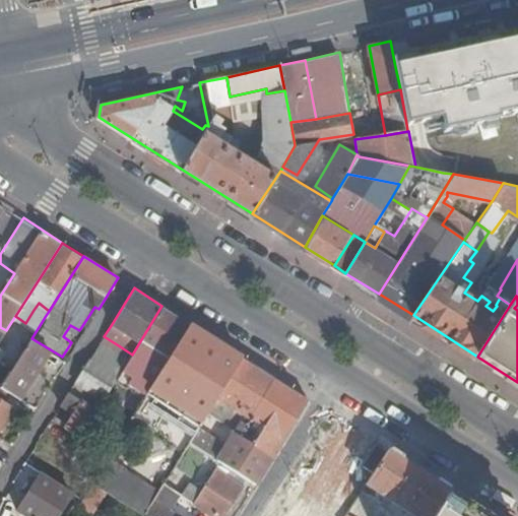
[(45,317),(49,311),(39,303),(34,310),(45,317)]
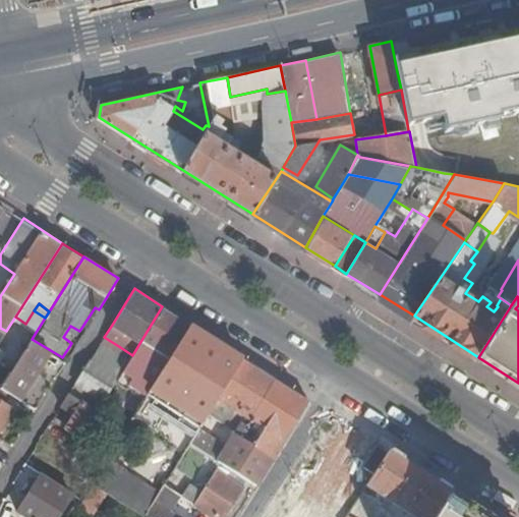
[(190,325),(162,306),(141,340),(150,345),(145,352),(159,362),(165,354),(169,358),(190,325)]
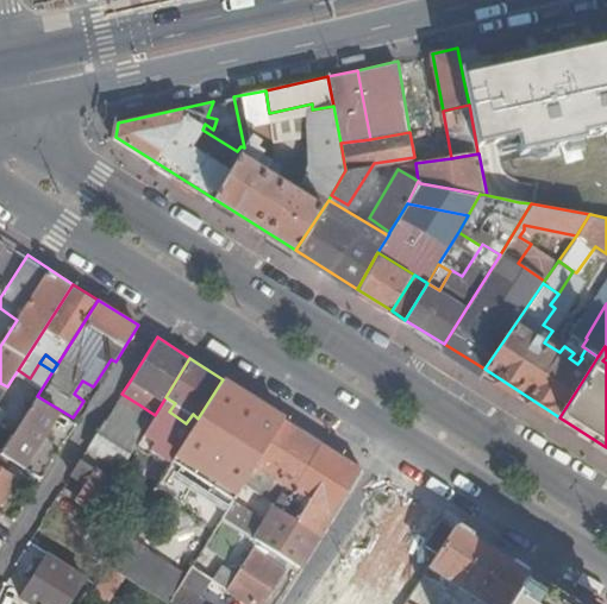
[(30,378),(18,370),(11,381),(24,389),(30,378)]
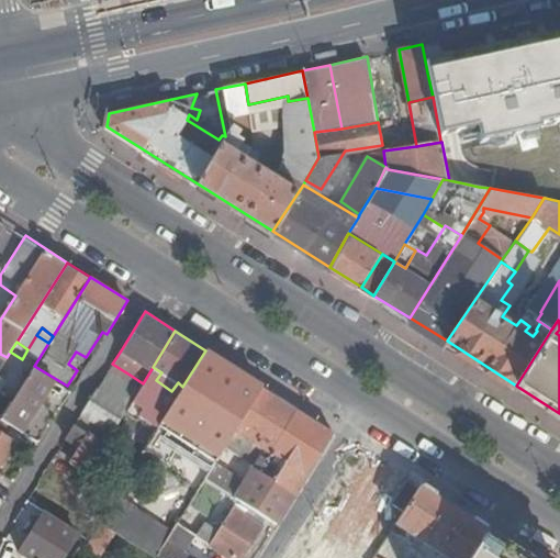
[(234,427),(260,384),(256,381),(253,380),(252,379),(247,376),(241,372),(231,366),(221,360),(214,356),(205,350),(182,387),(176,398),(183,403),(166,430),(176,436),(203,453),(214,459),(224,443),(234,427)]
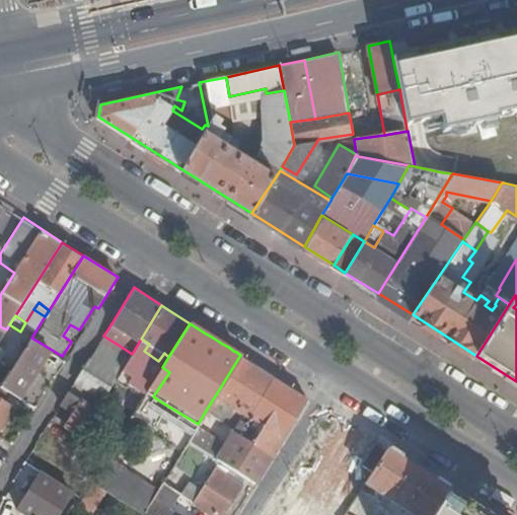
[(31,338),(2,384),(26,400),(37,407),(66,359),(62,356),(31,338)]
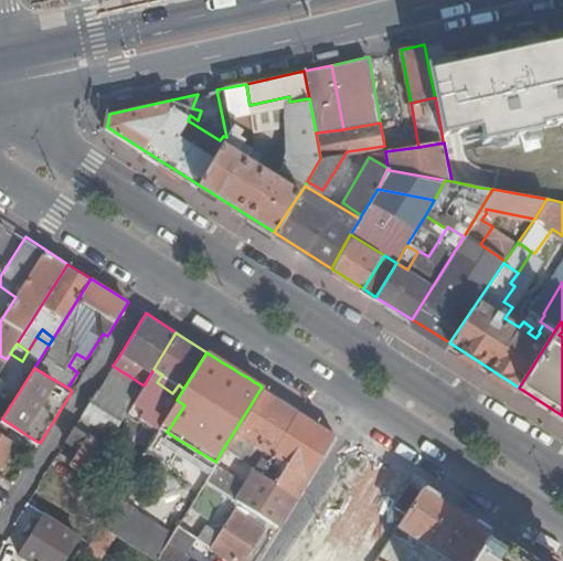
[(140,389),(110,369),(85,411),(115,431),(129,409),(134,401),(140,389)]
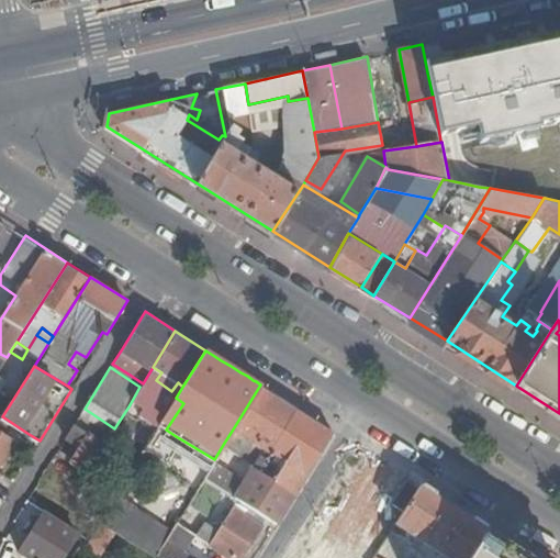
[(153,367),(143,383),(140,387),(133,399),(144,406),(141,413),(158,424),(176,398),(182,387),(178,382),(171,391),(156,380),(161,372),(153,367)]
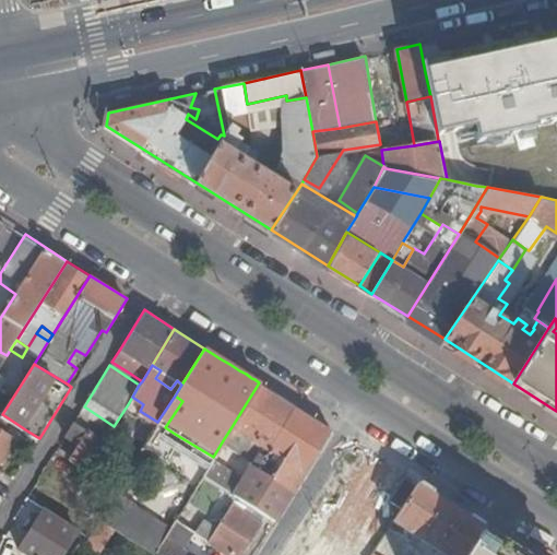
[(331,428),(259,382),(233,425),(262,444),(305,470),(331,428)]
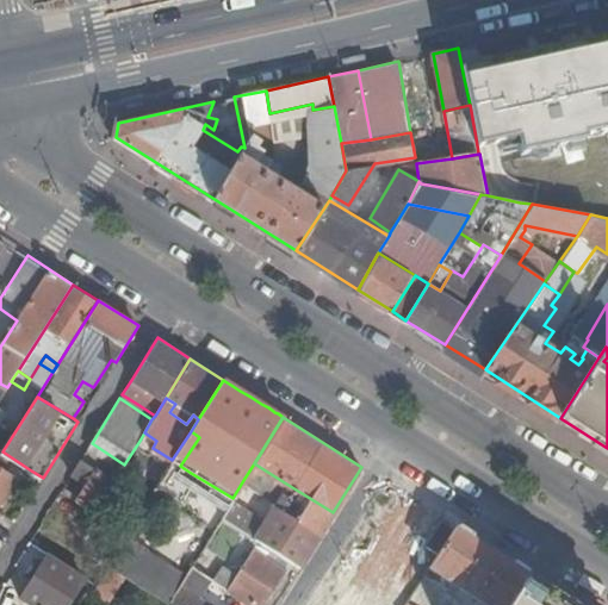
[(156,441),(144,432),(140,441),(153,448),(156,441)]
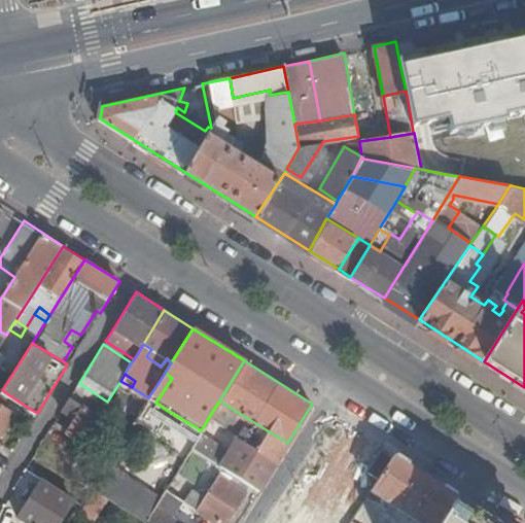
[(71,395),(100,414),(107,402),(79,383),(71,395)]
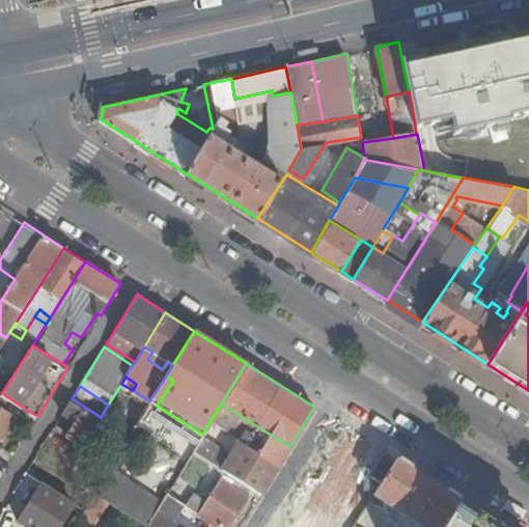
[(0,391),(0,409),(12,417),(19,421),(27,410),(2,393),(0,391)]
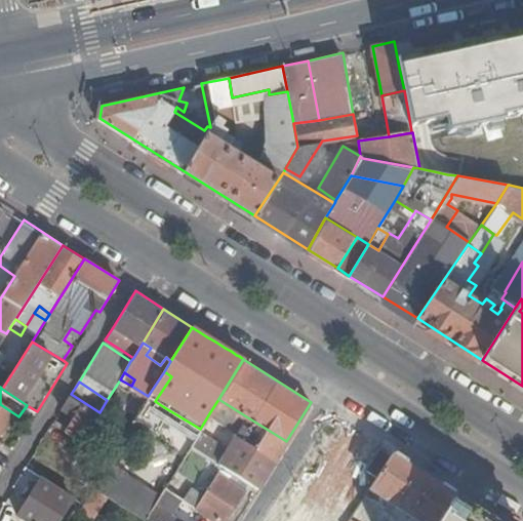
[(99,412),(71,394),(64,405),(77,412),(66,430),(82,439),(99,412)]
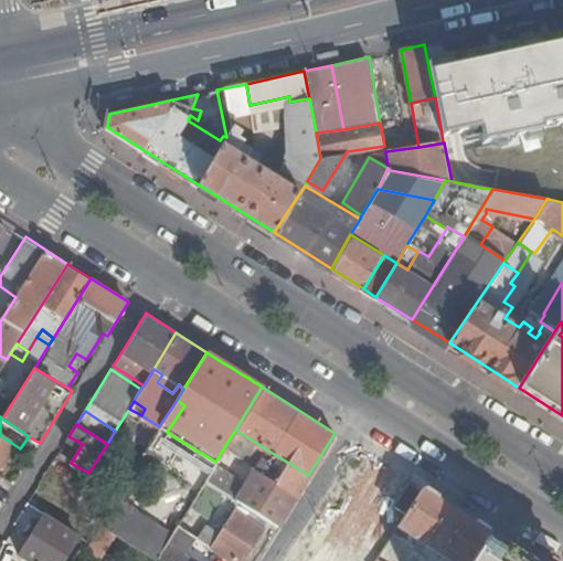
[(169,451),(177,438),(167,432),(159,426),(147,446),(157,453),(162,446),(169,451)]
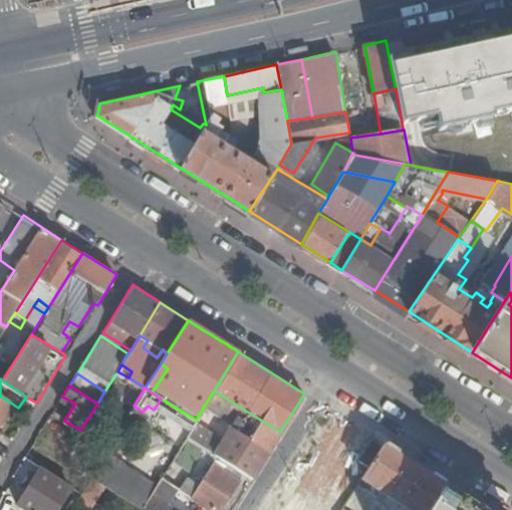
[(241,408),(214,391),(205,405),(232,422),(241,408)]
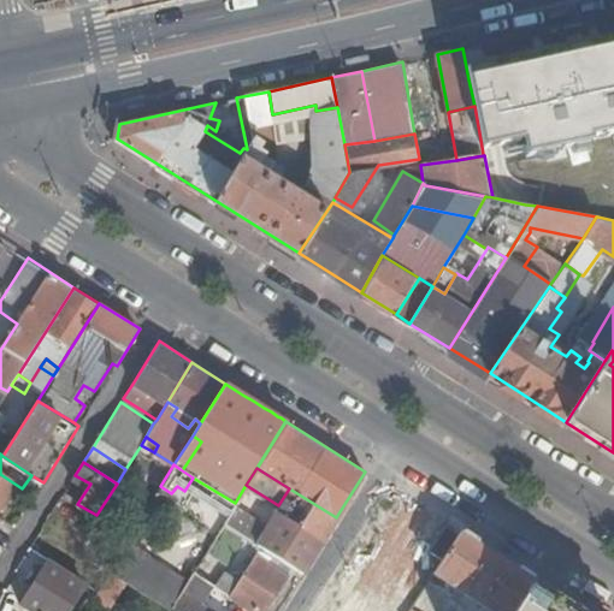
[(0,506),(15,484),(0,474),(0,506)]
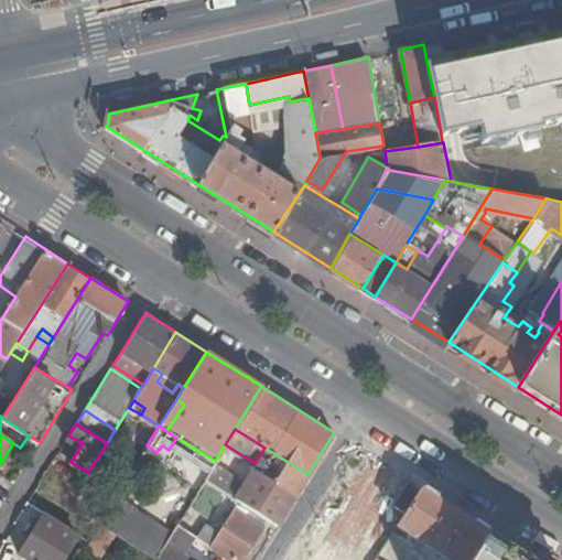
[(298,490),(307,474),(265,448),(255,463),(298,490)]
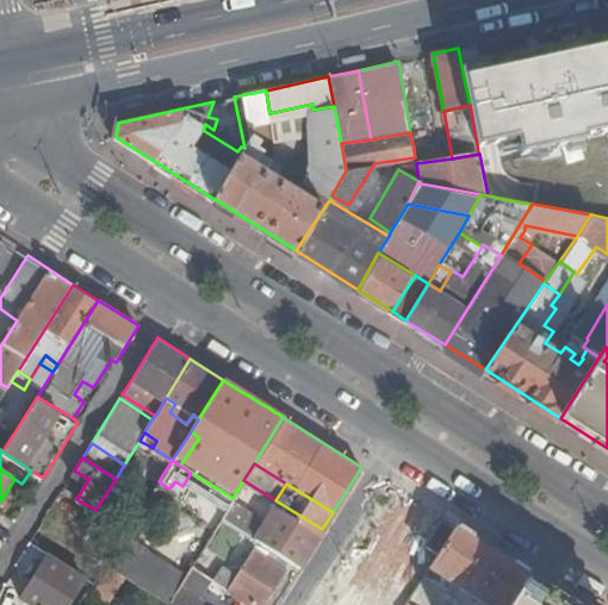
[(391,486),(315,604),(385,604),(441,517),(391,486)]
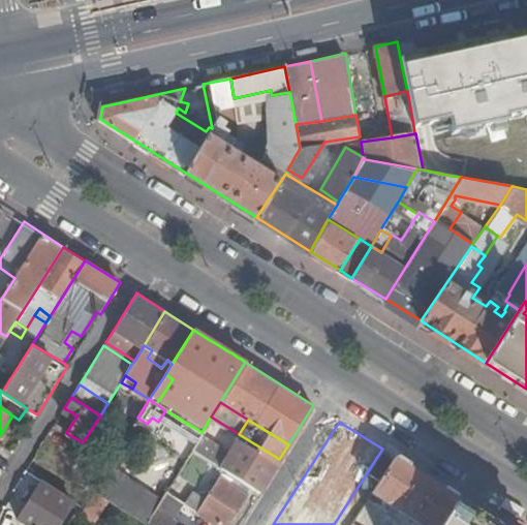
[(259,490),(279,459),(239,434),(230,449),(202,432),(192,448),(223,467),(250,485),(259,490)]
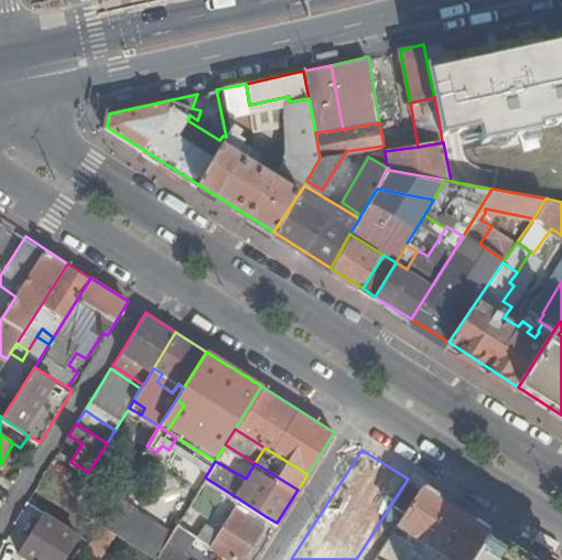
[(488,530),(419,486),(396,523),(425,541),(422,547),(428,551),(431,546),(454,559),(468,559),(485,536),(488,530)]
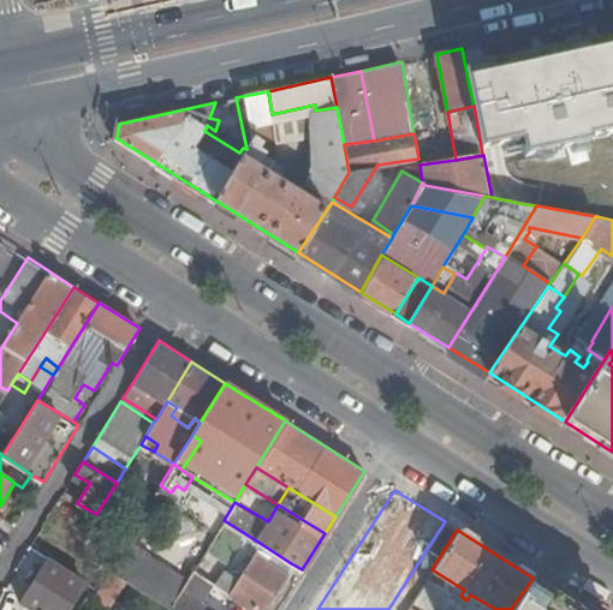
[(186,578),(125,540),(107,568),(109,569),(168,606),(180,586),(186,578)]
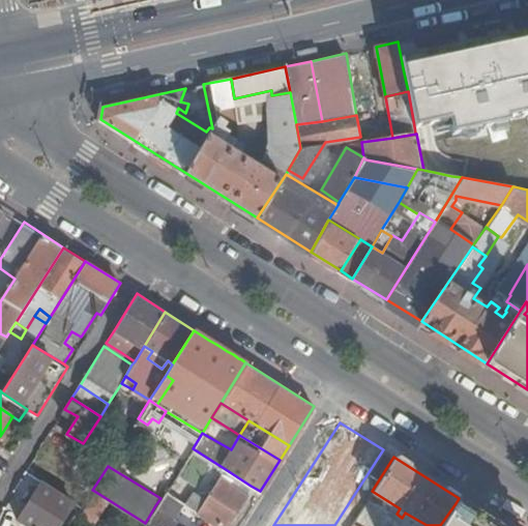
[(223,525),(225,525),(251,486),(224,468),(205,497),(195,491),(199,484),(178,470),(165,492),(183,505),(191,509),(193,507),(223,525)]
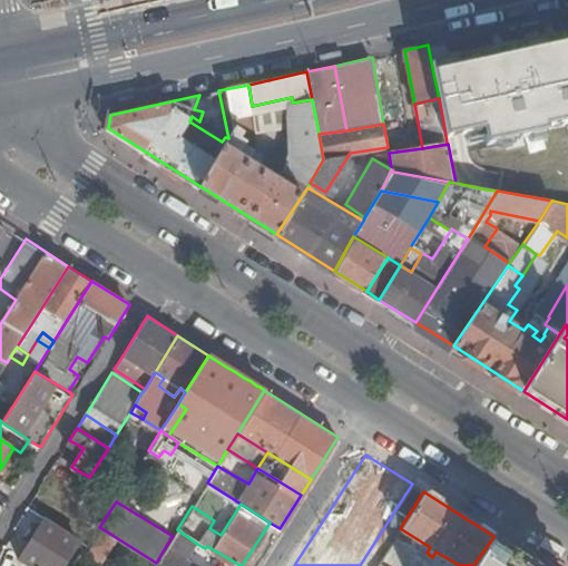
[(62,565),(79,540),(43,518),(19,557),(32,565),(62,565)]
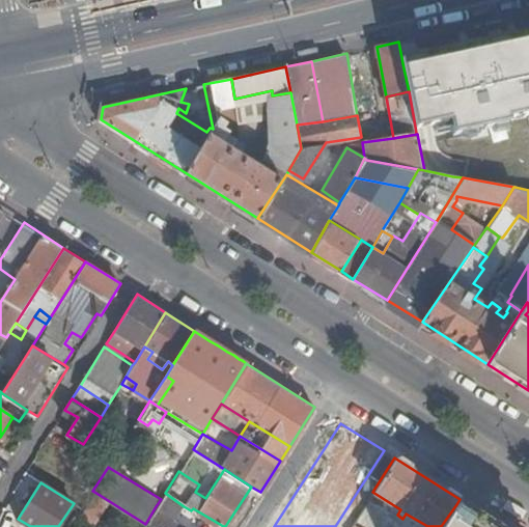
[(94,492),(82,512),(93,521),(106,500),(94,492)]
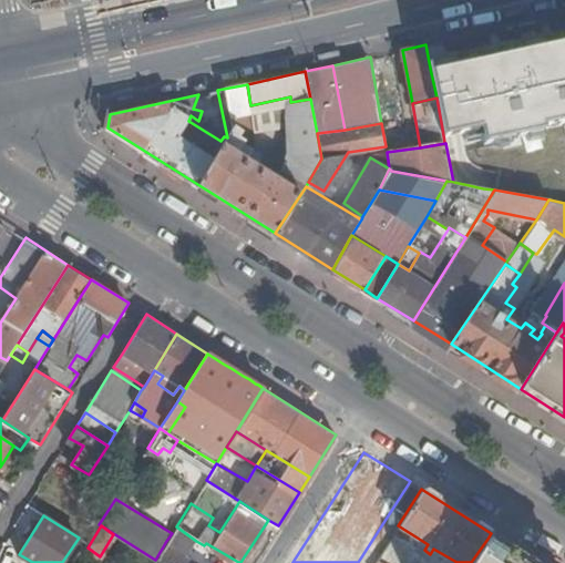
[(176,526),(172,533),(166,541),(187,555),(196,541),(176,526)]
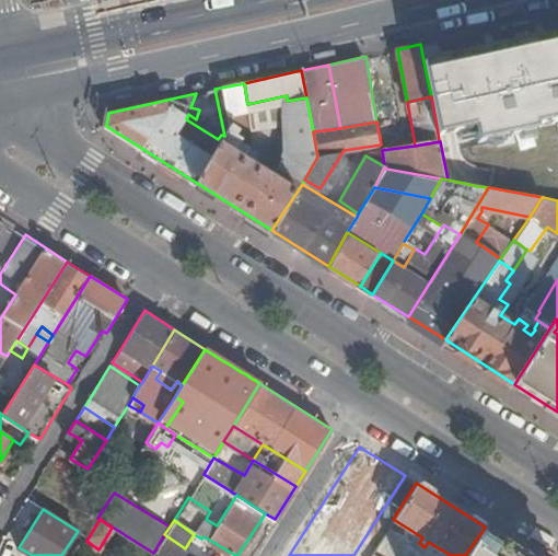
[(519,555),(481,532),(465,555),(519,555)]
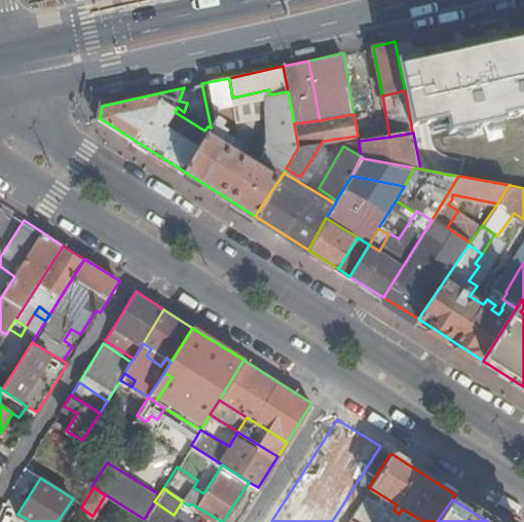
[(144,519),(149,521),(186,521),(174,515),(154,501),(144,519)]
